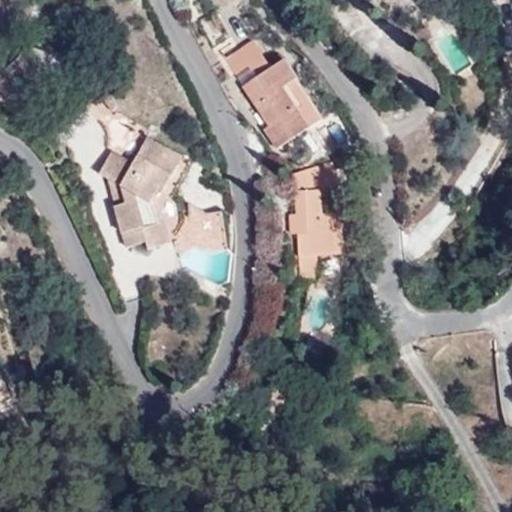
[(292,173),(333,161),(310,127),(322,119),(285,59),(271,68),(253,40),(227,59),(269,125),(265,128),(292,173)]
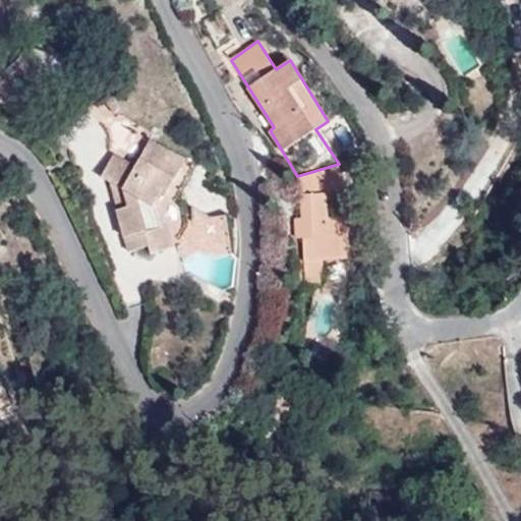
[(102,177),(110,182),(123,189),(128,207),(118,210),(129,251),(149,246),(151,253),(173,246),(159,196),(163,191),(167,194),(186,160),(151,138),(139,158),(119,146),(102,177)]
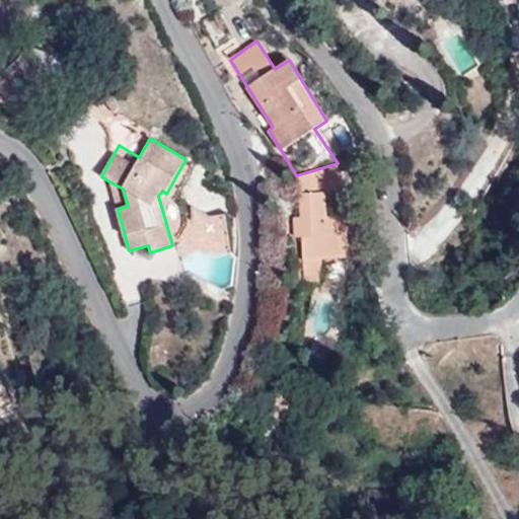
[(345,187),(338,163),(296,175),(294,176),(300,193),(301,216),(294,217),(294,236),(302,236),(304,282),(319,282),(321,258),(348,257),(345,215),(325,216),(324,193),(345,187)]
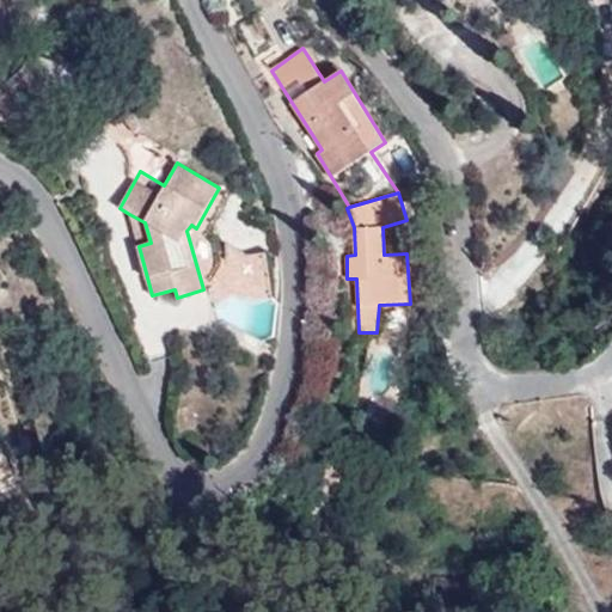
[(145,222),(129,214),(139,246),(151,243),(145,222)]
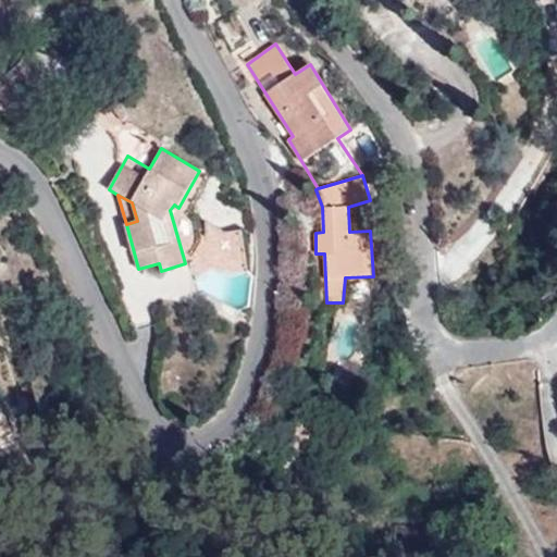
[(205,270),(250,267),(247,227),(201,231),(205,270)]
